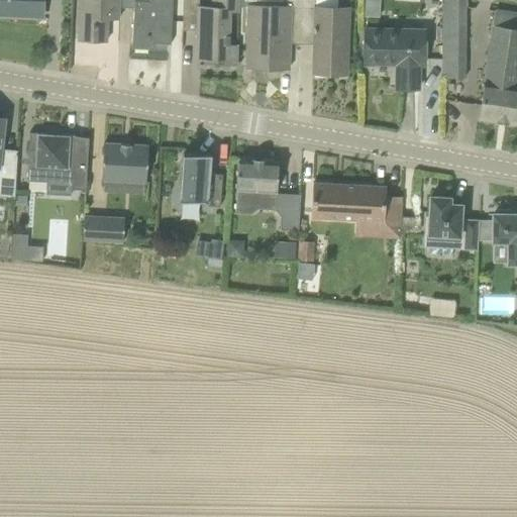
[(14,12),(43,13),(42,0),(0,0),(0,15),(14,16),(14,12)]
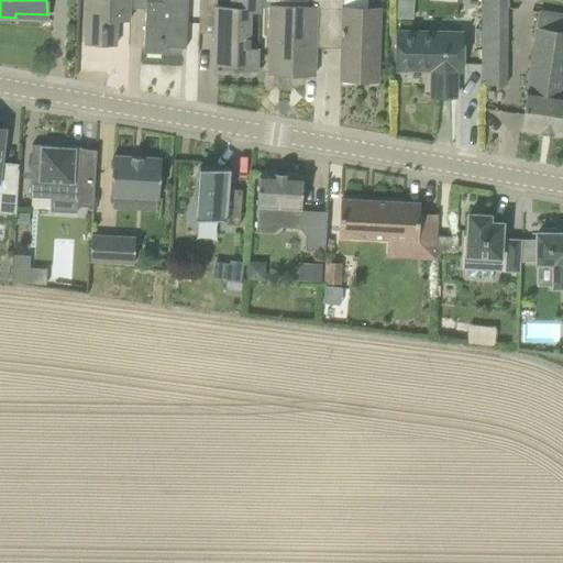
[(130,20),(130,9),(130,0),(86,0),(85,43),(117,45),(118,20),(130,20)]
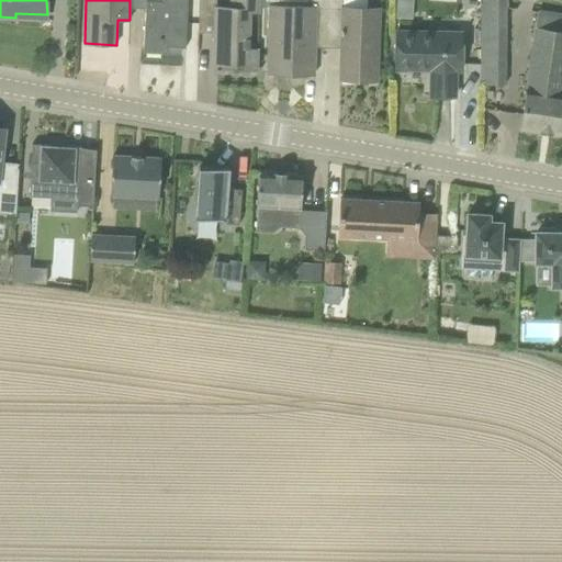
[(130,0),(130,9),(145,10),(144,53),(168,54),(168,47),(186,48),(187,0),(130,0)]
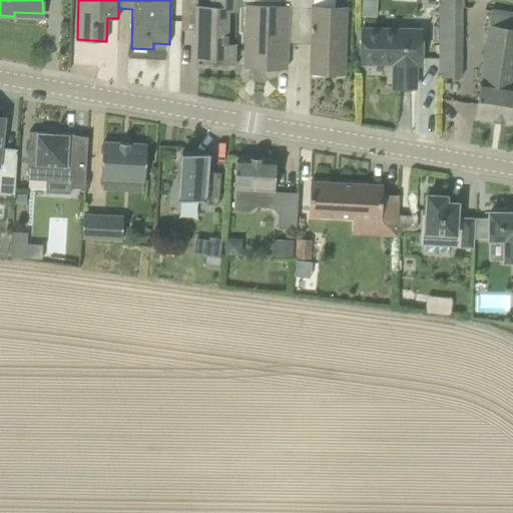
[(195,31),(194,59),(223,59),(223,63),(234,63),(235,43),(227,43),(227,10),(236,11),(235,0),(210,0),(210,7),(197,6),(196,0),(180,0),(180,30),(195,31)]
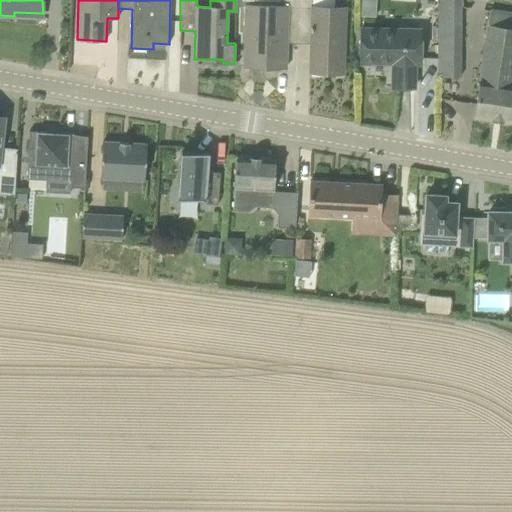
[(237,0),(237,5),(246,5),(244,67),(286,68),(287,48),(298,48),(299,0),(237,0)]
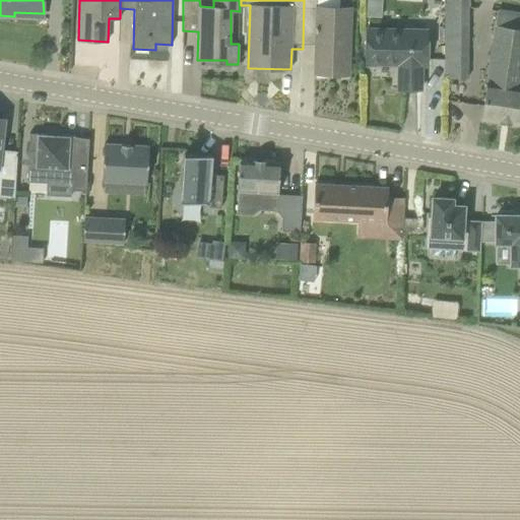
[(351,8),(340,8),(317,7),(317,0),(304,0),(303,49),(315,49),(314,74),(349,75),(351,8)]
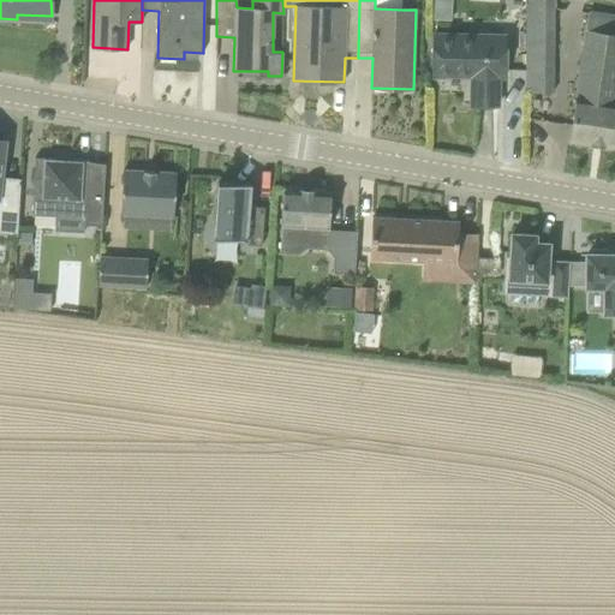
[(431,0),(431,18),(451,18),(451,0),(431,0)]
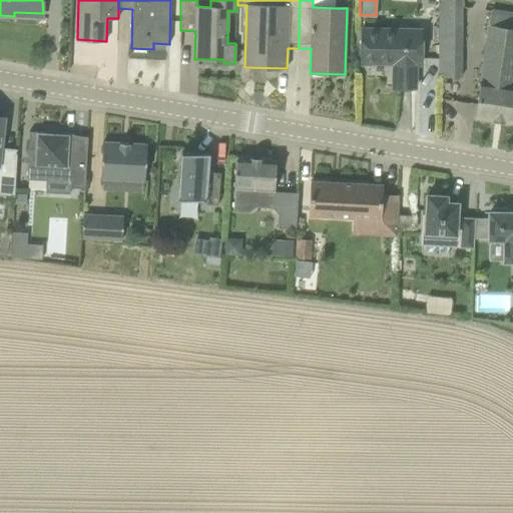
[(437,0),(440,76),(464,76),(461,0),(437,0)]
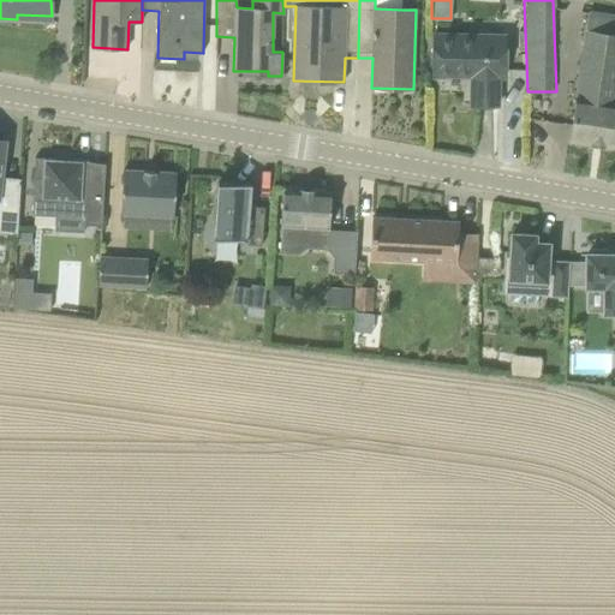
[(614,16),(590,12),(569,141),(614,147),(614,16)]
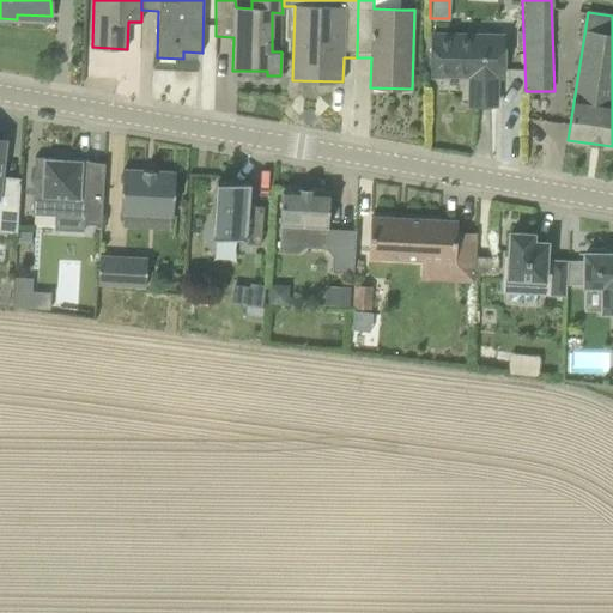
[(432,76),(469,77),(468,105),(496,105),(497,77),(502,77),(503,36),(434,35),(432,76)]
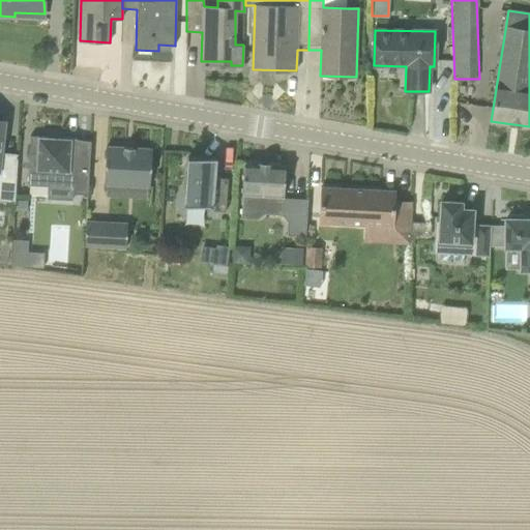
[(0,120),(0,200),(15,202),(15,204),(16,203),(18,158),(17,158),(0,157),(0,153),(1,153),(5,121),(0,120)]
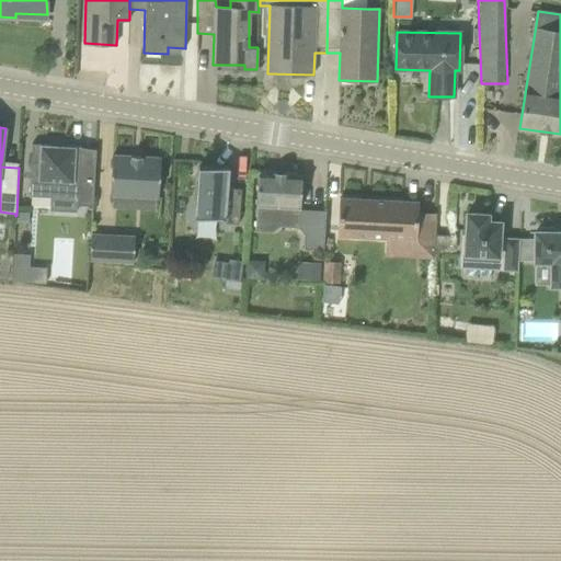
[(76,204),(92,205),(93,205),(96,152),(80,151),(81,147),(81,145),(63,144),(63,146),(54,146),(54,144),(33,142),(32,144),(33,144),(31,181),(52,182),(52,196),(77,197),(76,204)]
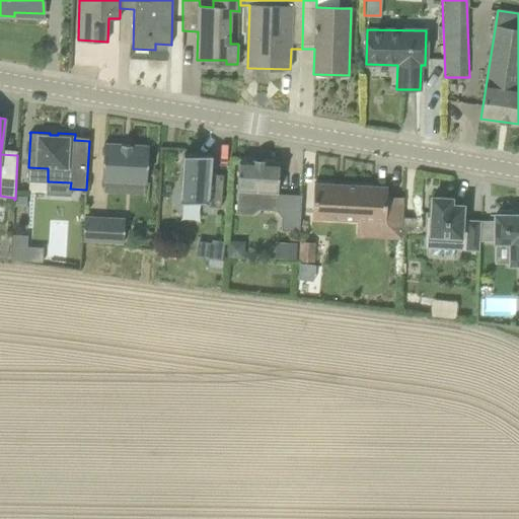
[(146,182),(149,145),(104,142),(101,179),(146,182)]
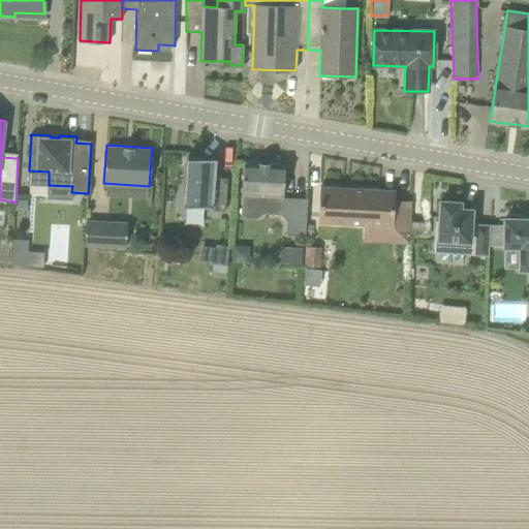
[(188,157),(184,205),(213,207),(213,211),(225,212),(227,179),(215,178),(217,159),(188,157)]
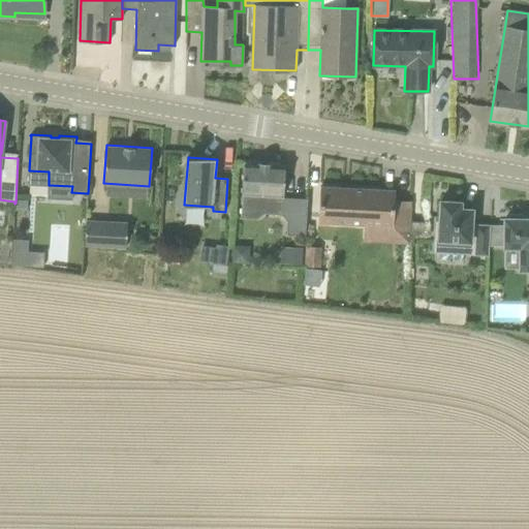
[(243,193),(241,218),(258,219),(267,211),(282,212),(282,215),(287,222),(287,236),(305,237),(307,199),(283,198),(283,196),(285,165),(244,162),(243,193)]
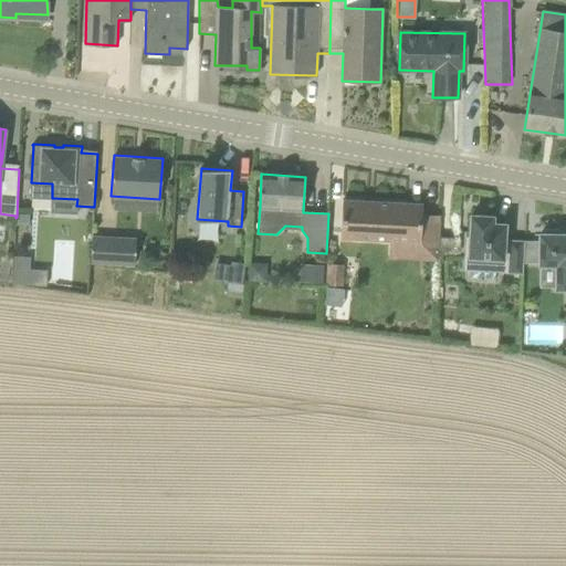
[(420,242),(420,241),(422,205),(343,200),(341,238),(420,242)]
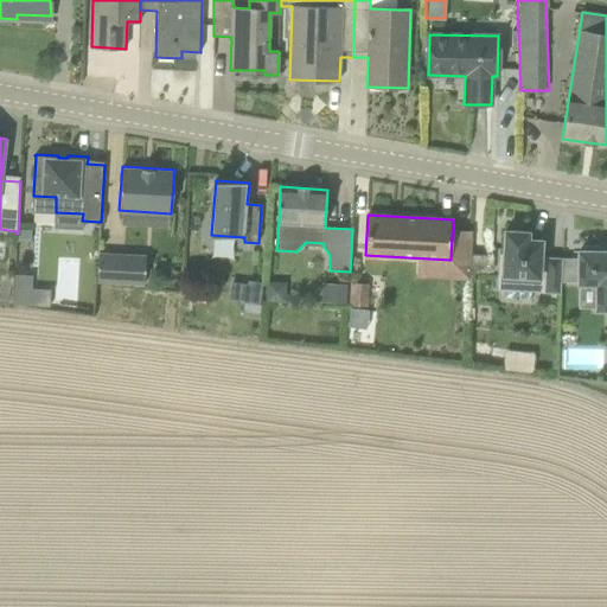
[(500,254),(499,275),(532,276),(531,291),(543,292),(543,293),(561,294),(562,257),(541,256),(542,241),(528,240),(528,232),(505,231),(504,255),(500,254)]
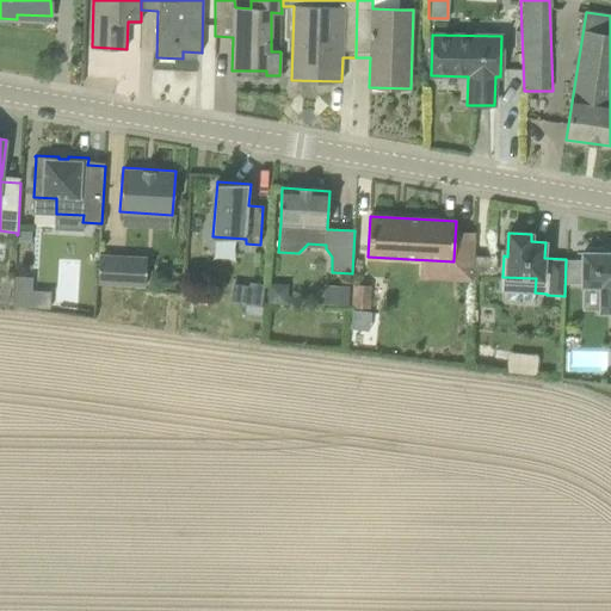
[(610,253),(604,253),(605,248),(587,248),(587,253),(584,253),(582,284),(602,285),(600,310),(610,310),(610,253)]
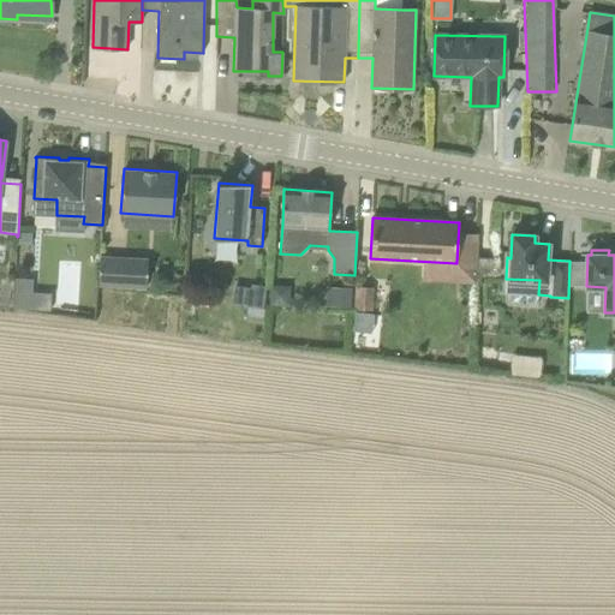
[(148,258),(100,255),(97,284),(145,287),(148,258)]
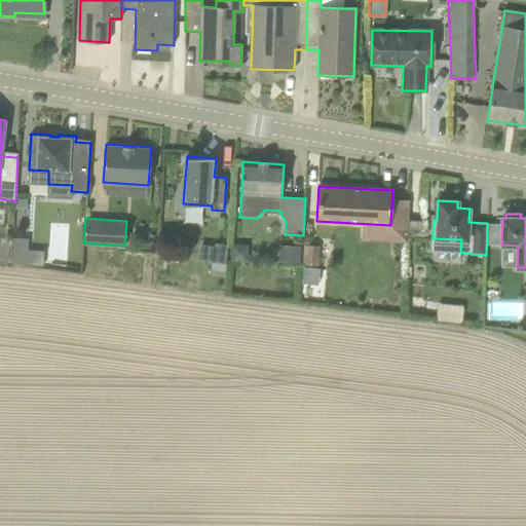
[(422,232),(423,221),(409,220),(408,231),(422,232)]
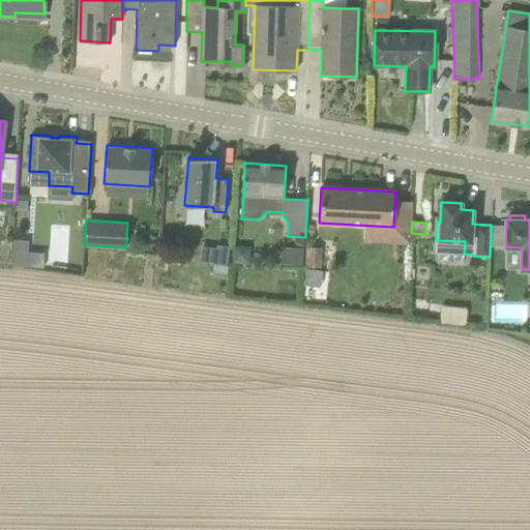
[(12,267),(27,268),(28,242),(15,241),(12,267)]
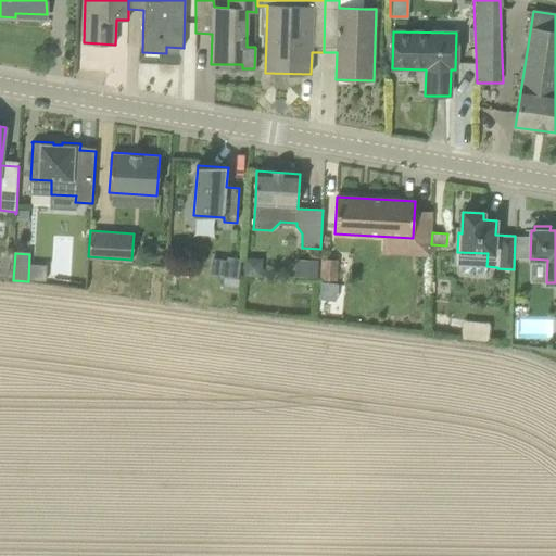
[(241,260),(227,258),(227,261),(225,277),(239,278),(241,260)]
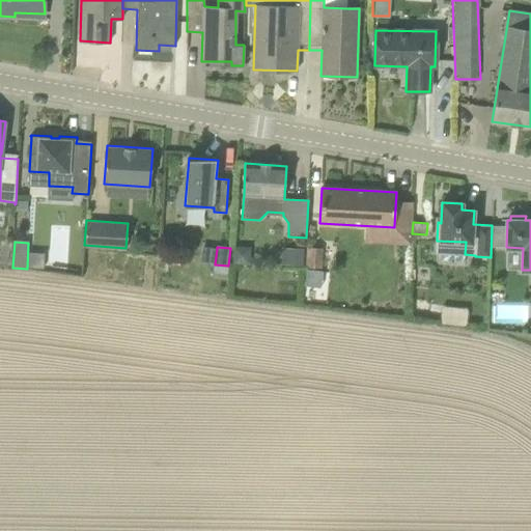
[(320,266),(320,248),(308,247),(308,266),(320,266)]
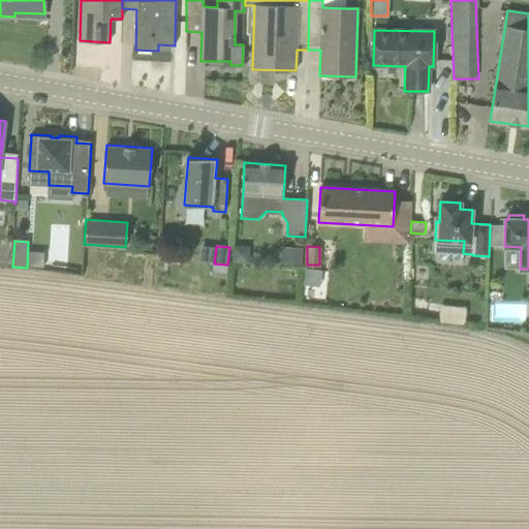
[(440,304),(438,319),(463,322),(465,307),(440,304)]
